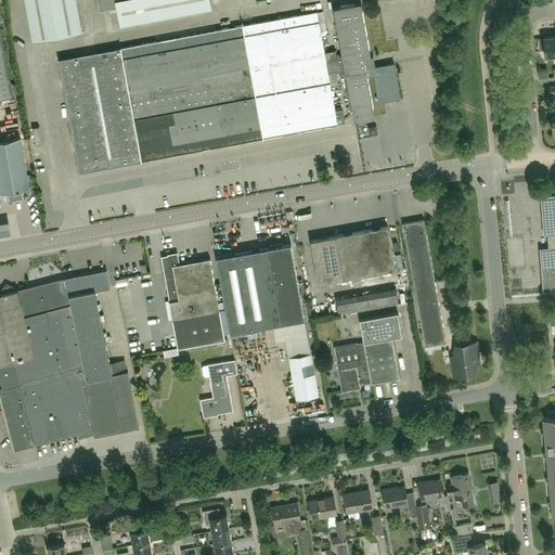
[(26,0),(34,40),(82,30),(76,0),(26,0)]
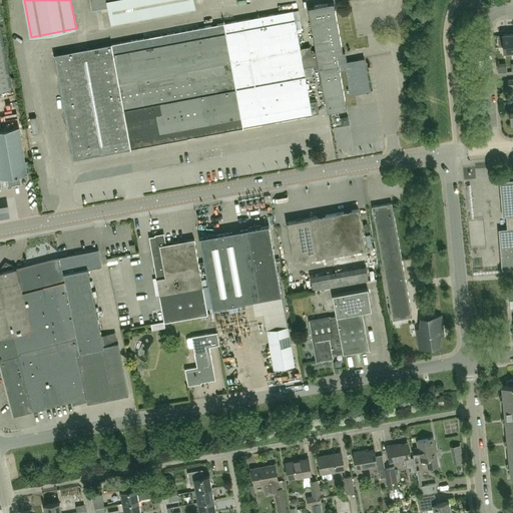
[(90,0),(92,10),(107,7),(111,25),(195,9),(193,0),(90,0)]
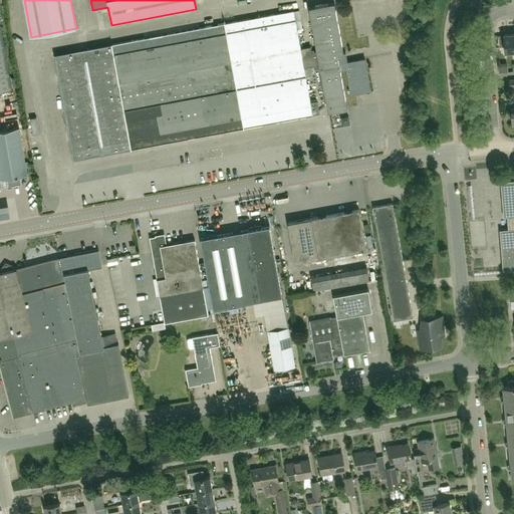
[(74,159),(320,113),(317,99),(311,101),(306,76),(312,75),(310,65),(315,65),(315,68),(321,67),(329,111),(348,107),(341,70),(347,69),(351,94),(371,90),(365,59),(346,62),(335,2),(310,7),(318,50),(312,52),(311,46),(301,48),(294,10),(136,40),(132,41),(112,44),(55,55),(74,159)]
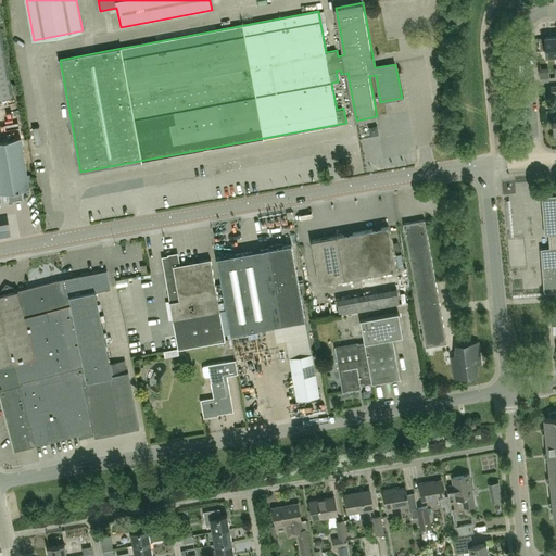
[(0,97),(13,95),(13,96),(19,95),(17,83),(11,84),(0,23),(0,97)]
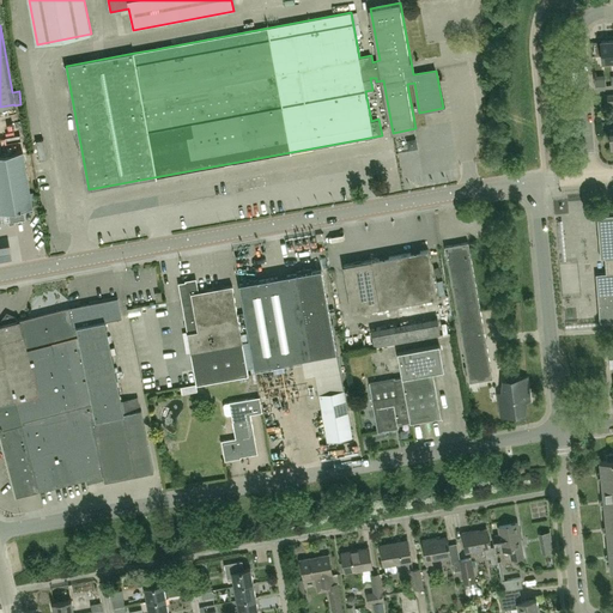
[(612,60),(612,40),(600,41),(602,61),(612,60)]
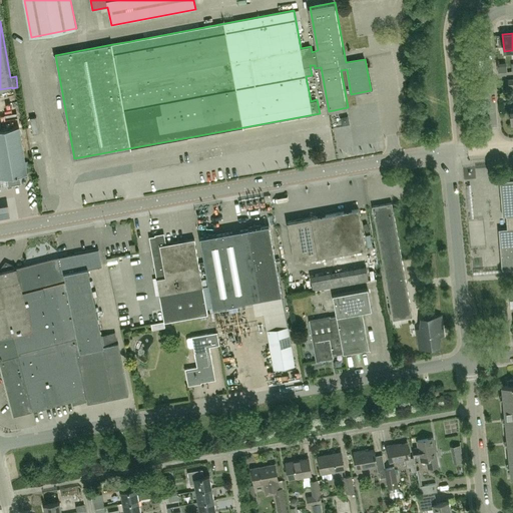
[(30,118),(33,134),(39,133),(36,117),(30,118)]
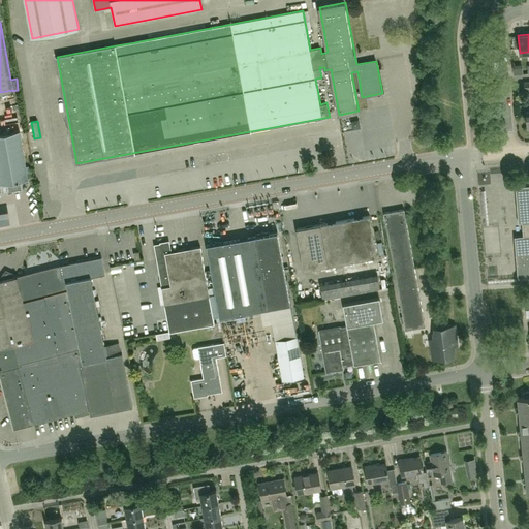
[(19,131),(0,134),(0,191),(21,188),(20,181),(28,179),(19,131)]
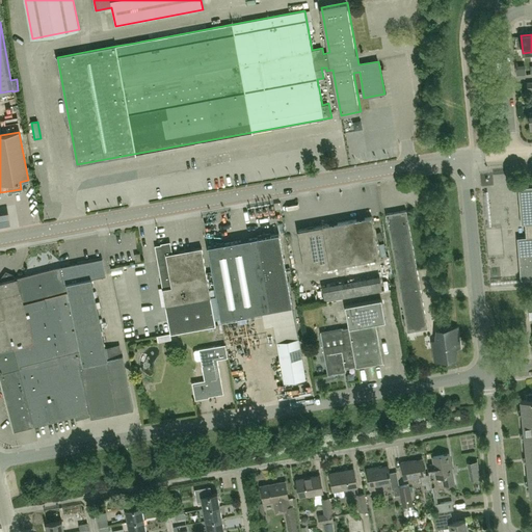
[(527,237),(517,237),(521,280),(531,277),(531,185),(519,187),(522,224),(526,223),(527,237)]
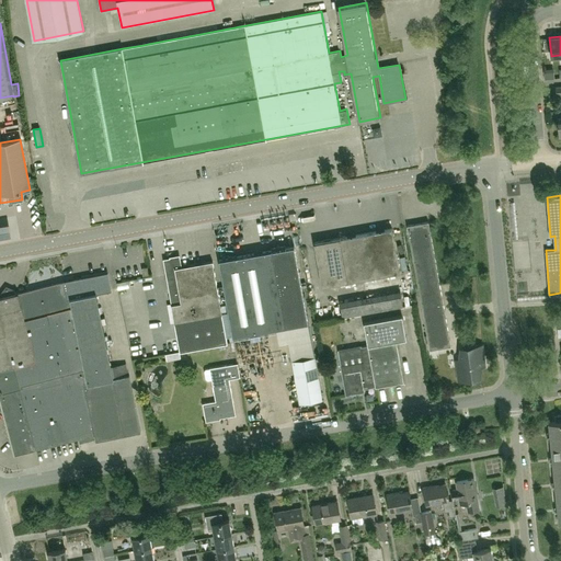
[(0,220),(0,235),(13,233),(10,219),(0,220)]
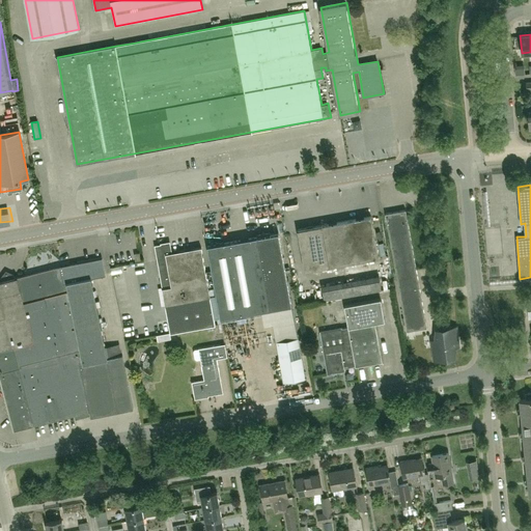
[(426,328),(407,211),(387,215),(408,332),(426,328)]
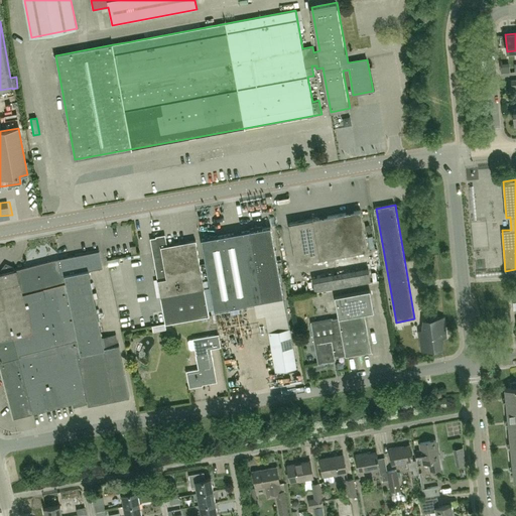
[(289,224),(297,263),(369,250),(361,211),(289,224)]
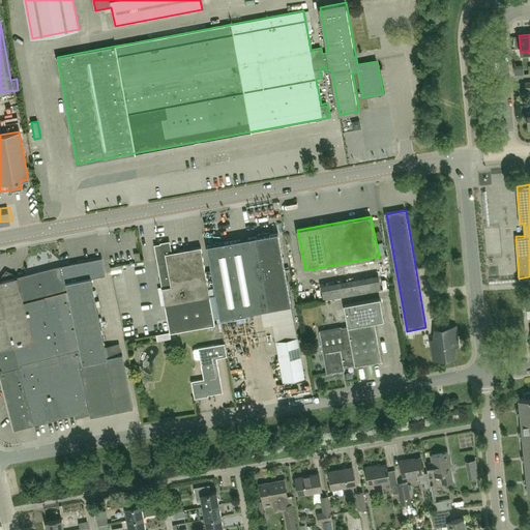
[(221,317),(291,304),(292,304),(278,232),(207,244),(221,317)]
